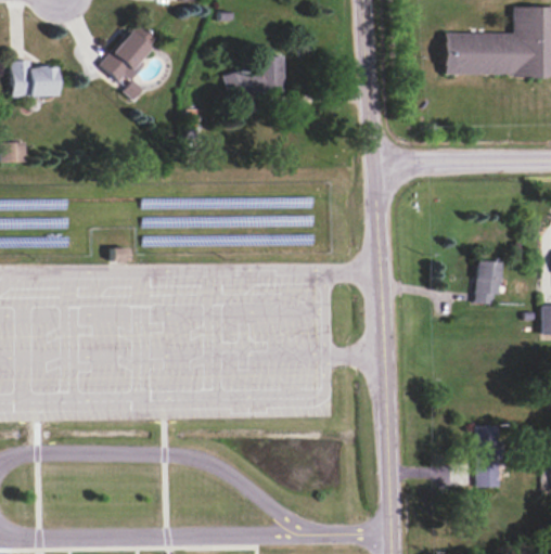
[(550,7),(513,7),(513,34),(444,34),(444,76),(550,76),(550,7)]
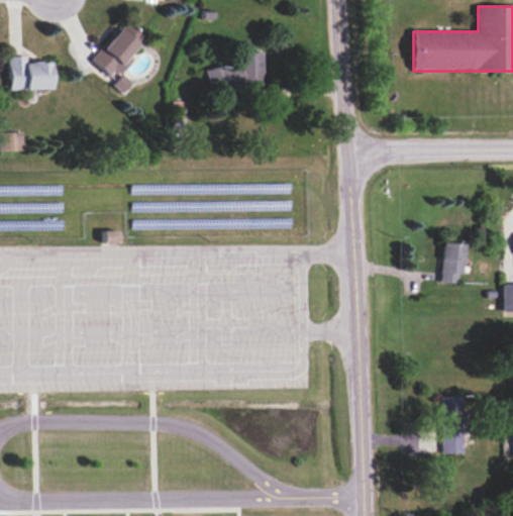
[(94,63),(111,76),(116,69),(123,75),(135,59),(131,56),(145,37),(125,21),(94,63)]
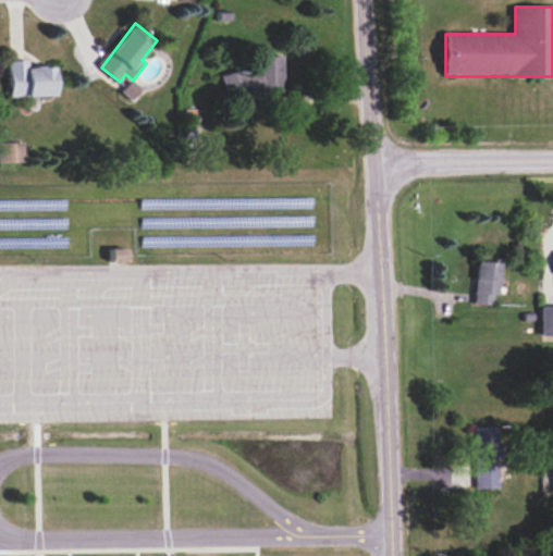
[(285,57),(260,58),(260,69),(228,70),(228,94),(286,91),(285,57)]
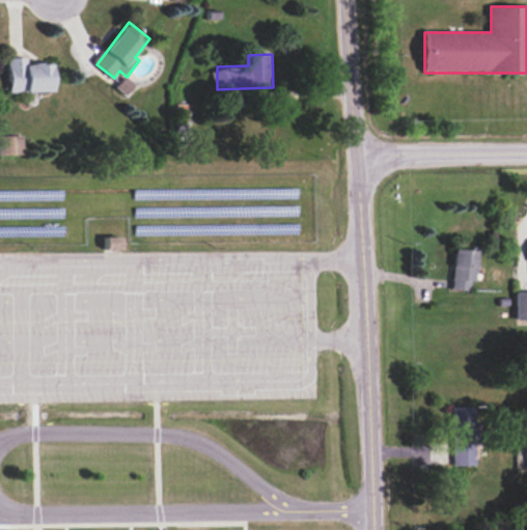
[(54,64),(30,64),(29,58),(11,58),(11,92),(55,92),(54,64)]
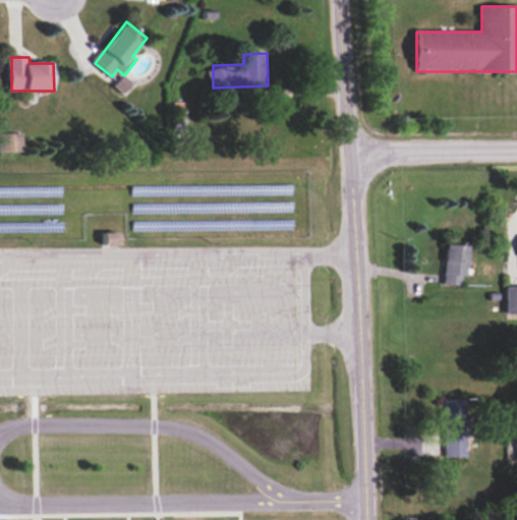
[(126,94),(134,82),(125,75),(117,85),(126,94)]
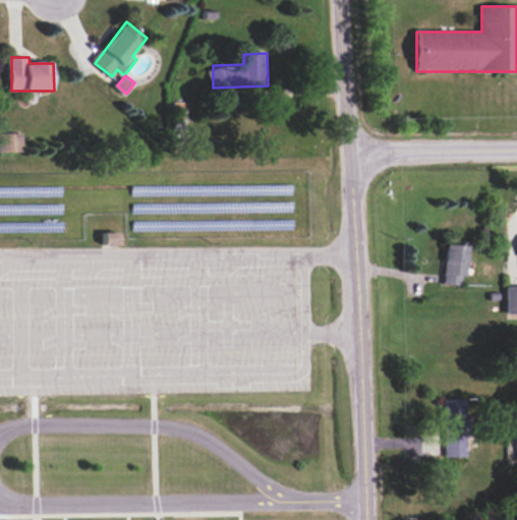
[(2,153),(26,152),(25,133),(1,134),(2,153)]
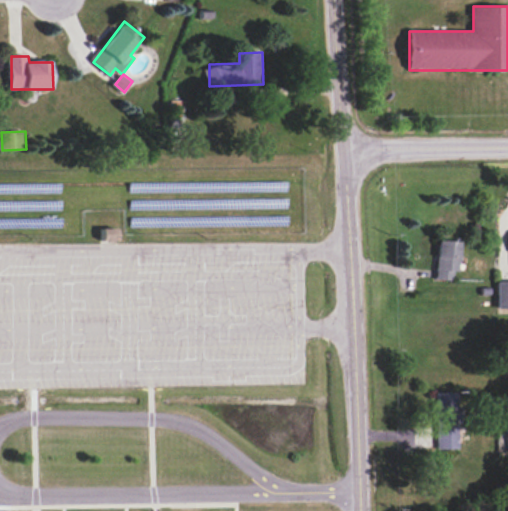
[(440,280),(457,281),(458,272),(462,272),(463,241),(441,240),(440,280)]
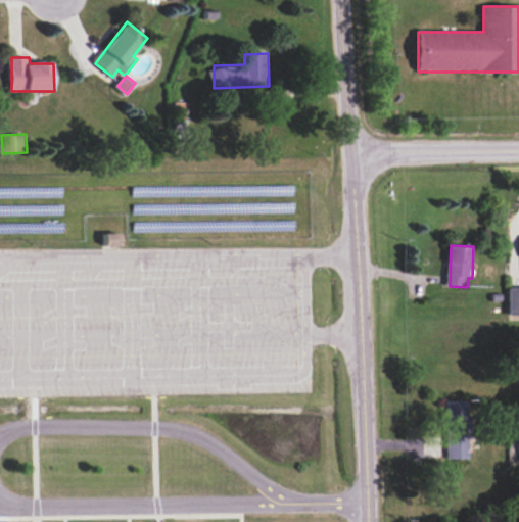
[(450,459),(471,460),(472,401),(451,401),(450,459)]
